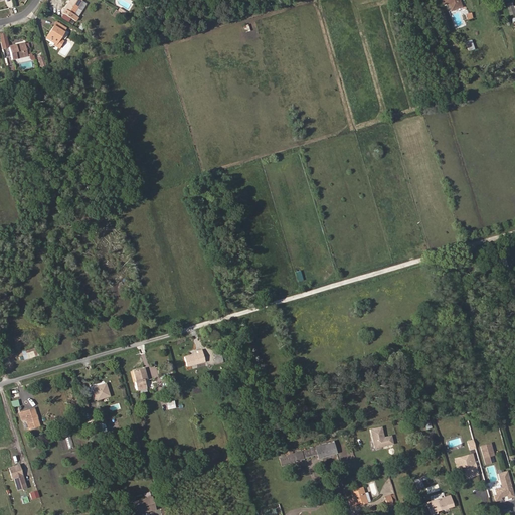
[(63,14),(71,1),(70,0),(62,13),(63,14)]
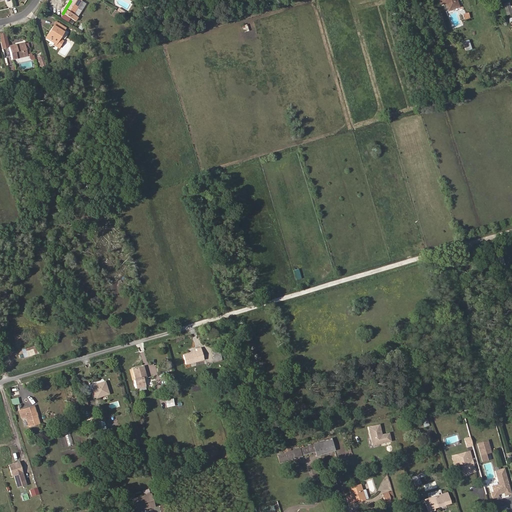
[(73,14),(81,0),(80,0),(69,0),(70,0),(71,1),(63,14),(75,21),(77,17),(73,14)]
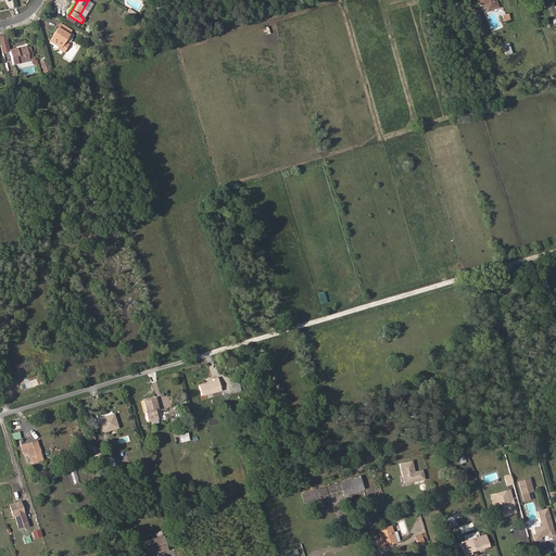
[(497,7),(494,0),(477,0),(479,4),(482,3),(485,11),(497,7)]
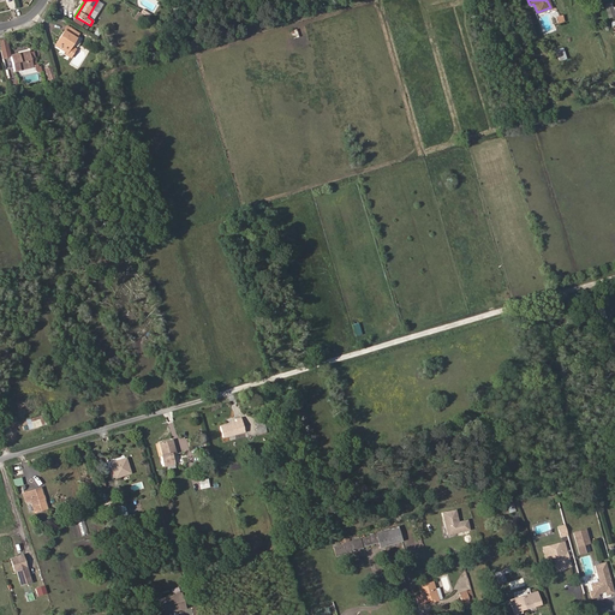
[(141,19),(144,16),(141,13),(138,11),(133,18),(139,22),(141,19)]
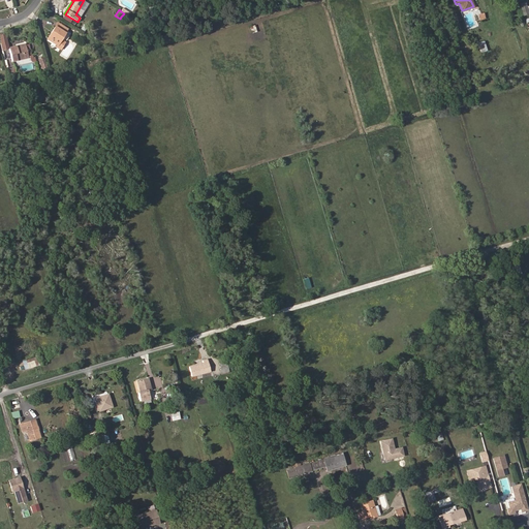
[(61,40),(68,29),(58,23),(52,32),(54,33),(49,40),(57,45),(56,47),(61,50),(65,42),(61,40)]
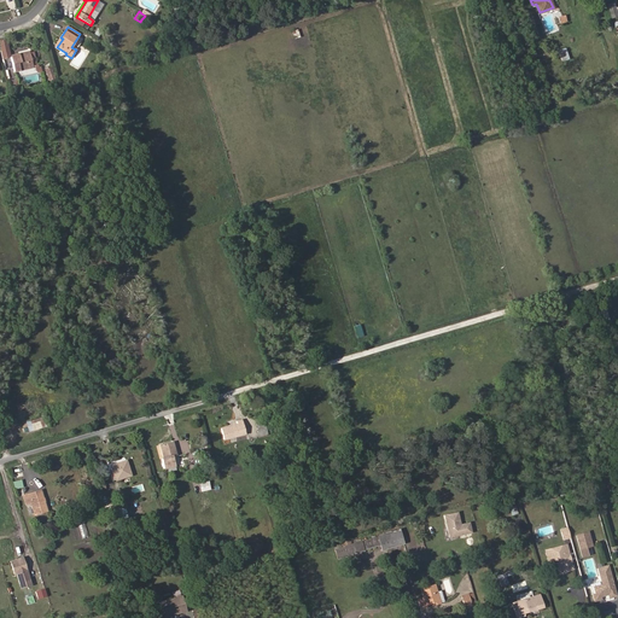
[(11,58),(6,40),(0,41),(0,50),(3,59),(11,58)]
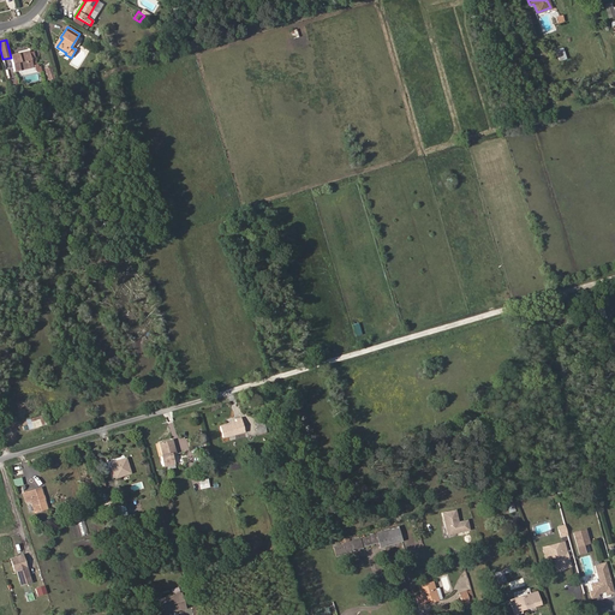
[(36,63),(34,52),(30,52),(29,51),(10,55),(15,72),(34,67),(33,64),(36,63)]
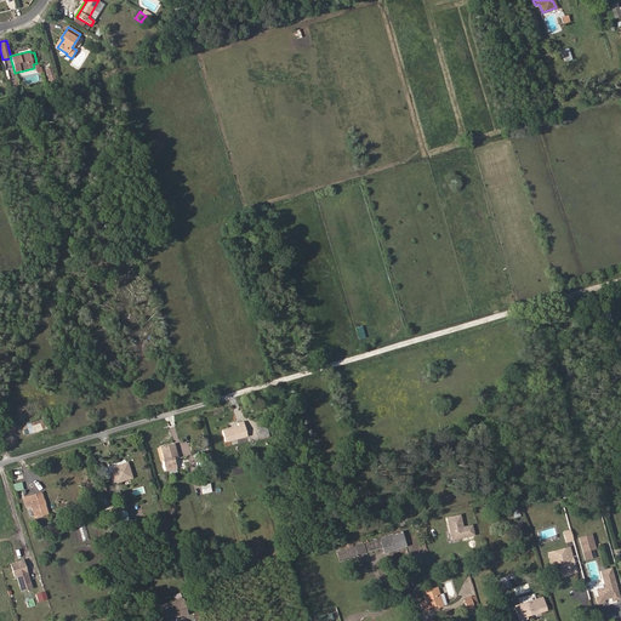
[(56,79),(52,68),(45,69),(49,81),(56,79)]
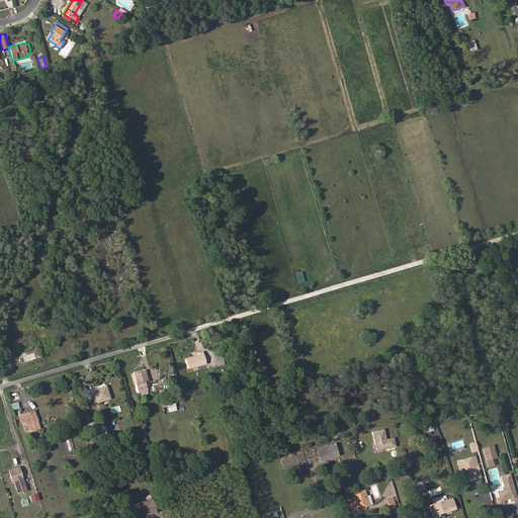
[(17,75),(15,66),(7,68),(9,77),(17,75)]
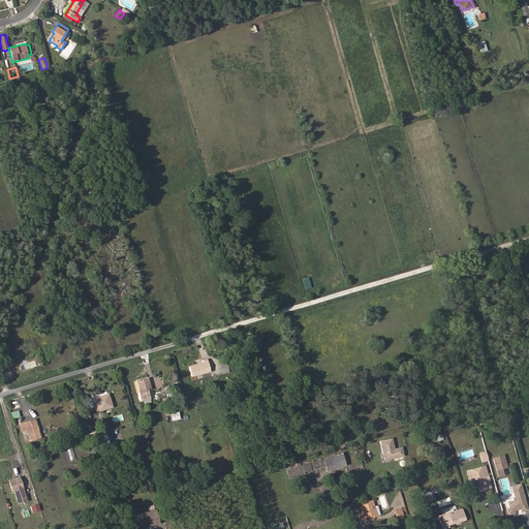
[(309,277),(303,279),(306,289),(312,287),(309,277)]
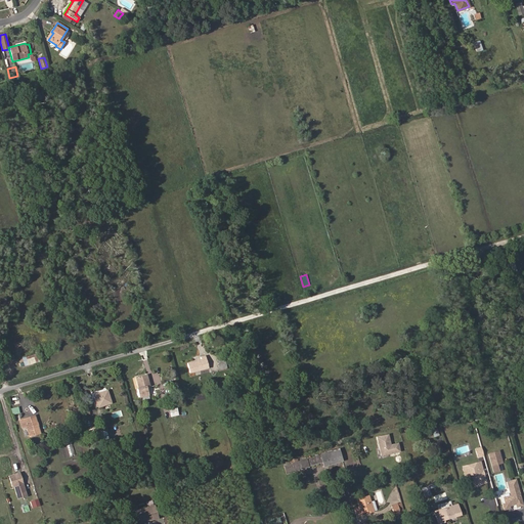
[(25,366),(41,361),(39,353),(22,358),(25,366)]
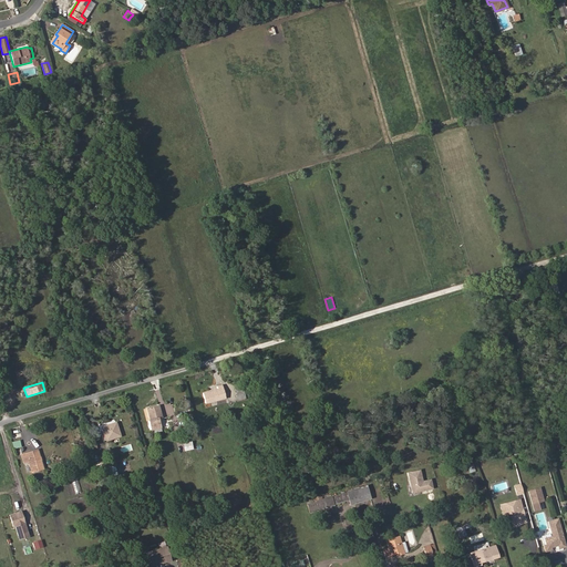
[(203,393),(205,404),(226,399),(223,385),(217,387),(218,389),(203,393)]
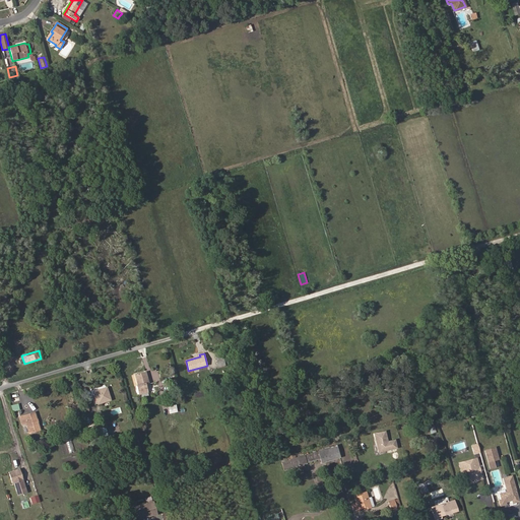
[(215,358),(217,365),(224,363),(222,355),(215,358)]
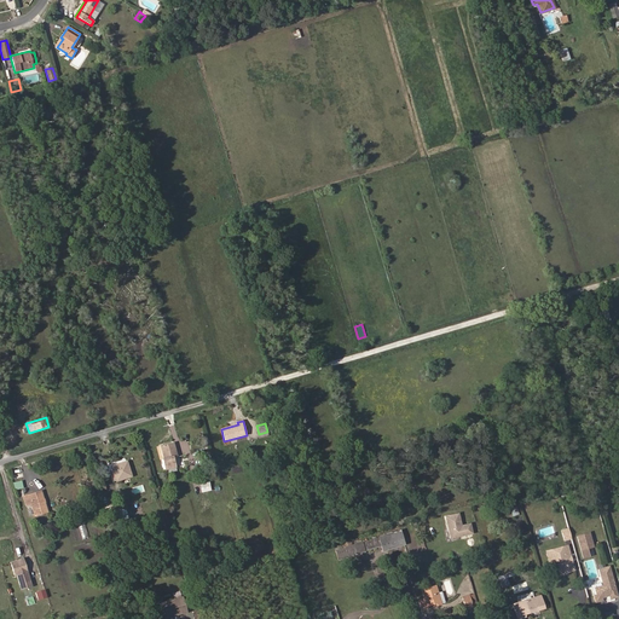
[(166,469),(175,467),(172,456),(177,455),(173,444),(161,447),(165,460),(163,460),(166,469)]
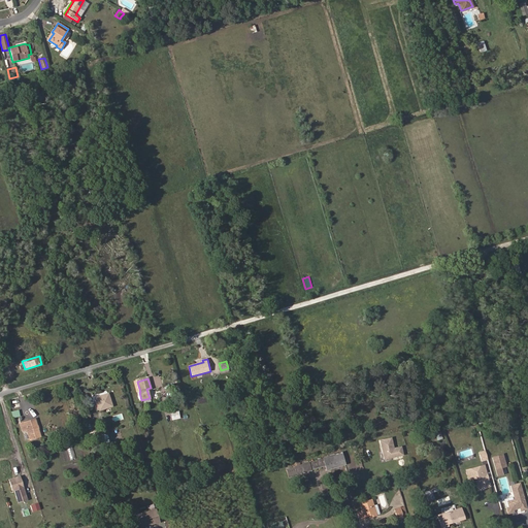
[(108,394),(95,398),(99,410),(112,406),(108,394)]
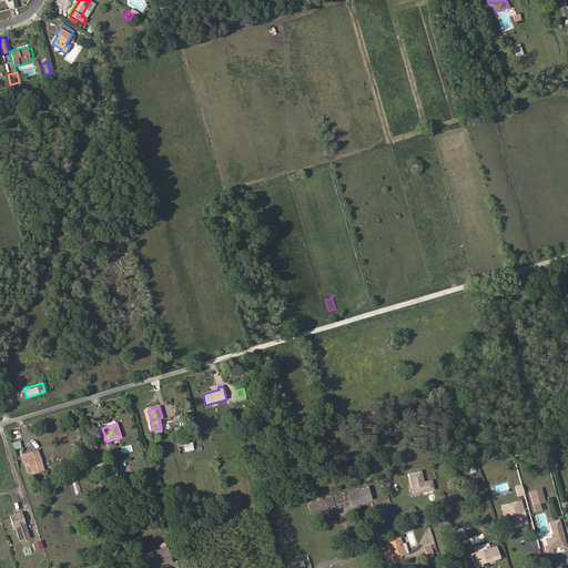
[(185,455),(192,454),(190,446),(192,446),(191,438),(182,440),(185,455)]
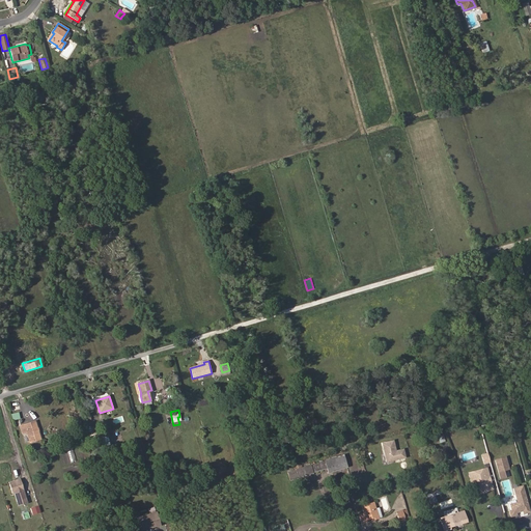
[(40,436),(36,421),(26,424),(25,422),(21,423),(23,430),(26,429),(29,440),(40,436)]
